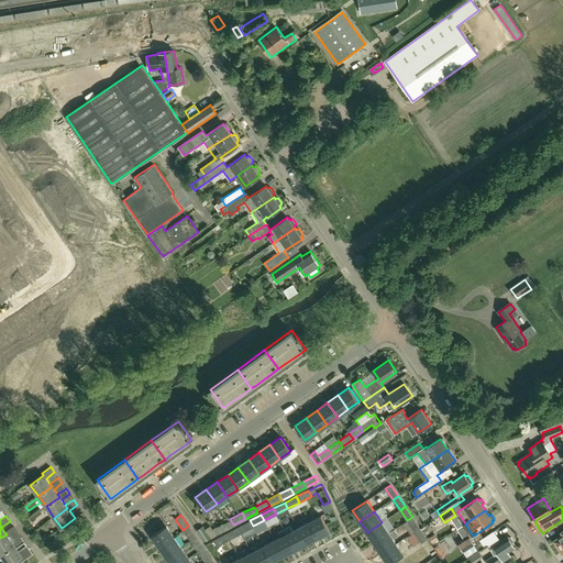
[(330,531),(321,516),(309,521),(318,538),(330,531)]
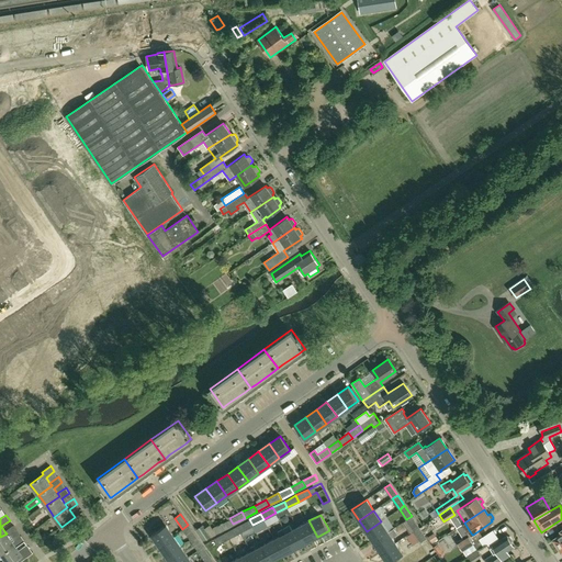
[(409,535),(419,527),(412,516),(406,519),(402,523),(409,535)]
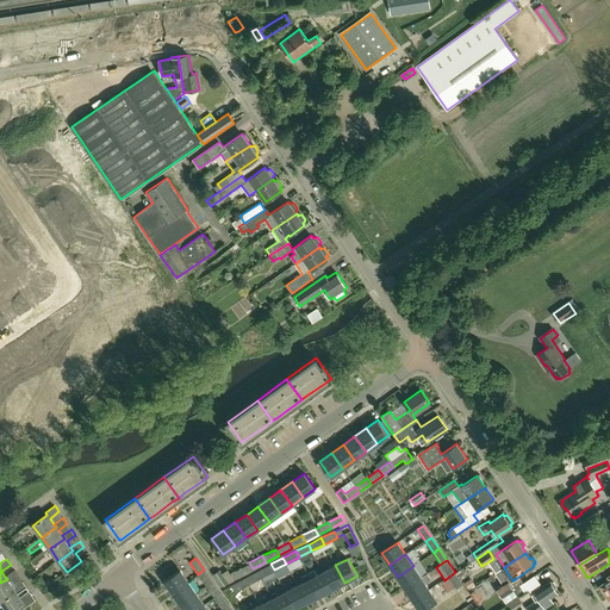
[(253,568),(249,562),(236,570),(240,576),(253,568)]
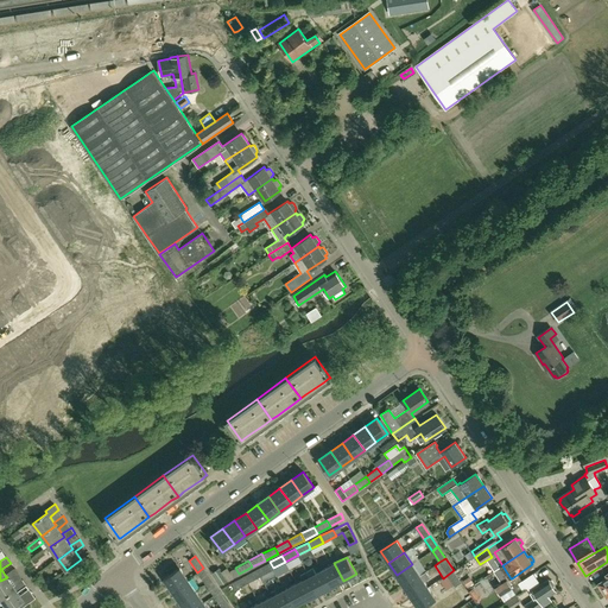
[(270,562),(257,569),(260,575),(273,568),(270,562)]
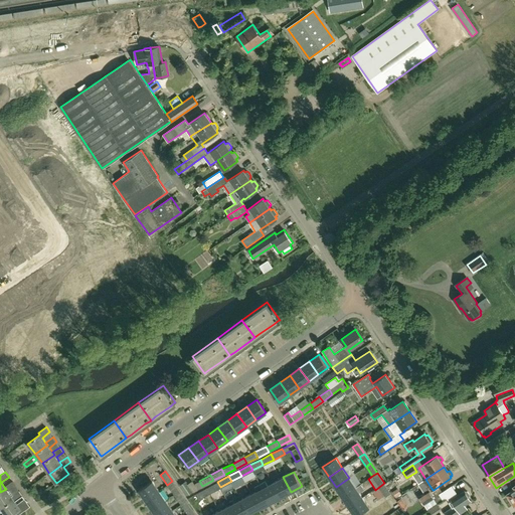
[(291,492),(283,477),(273,483),(280,497),(291,492)]
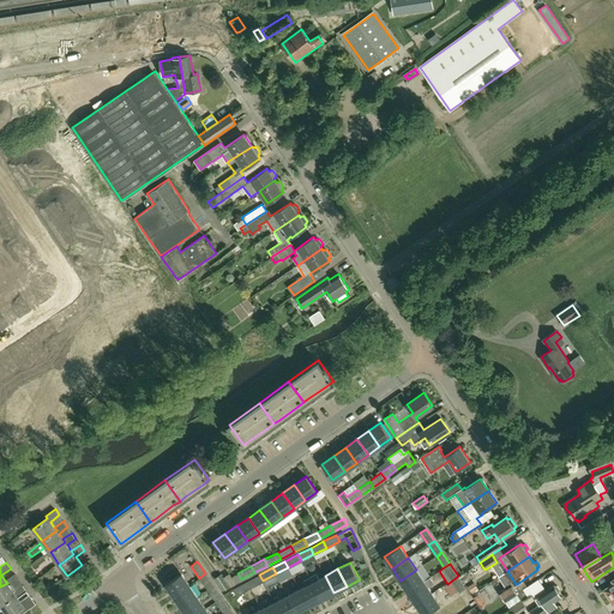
[(425,581),(416,570),(401,581),(408,593),(425,582),(425,581)]
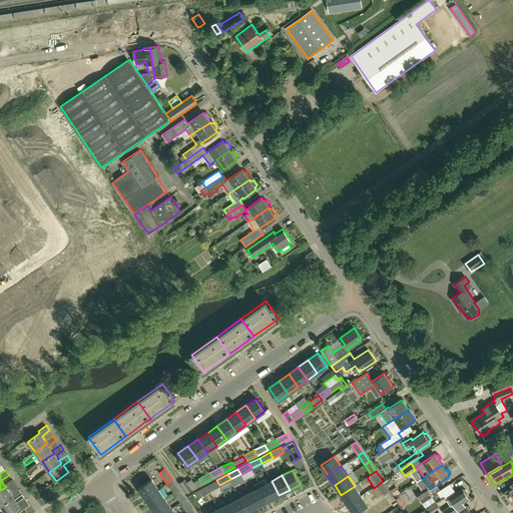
[(13,496),(11,494),(8,490),(15,484),(12,479),(4,485),(6,487),(0,490),(0,504),(1,505),(13,496)]
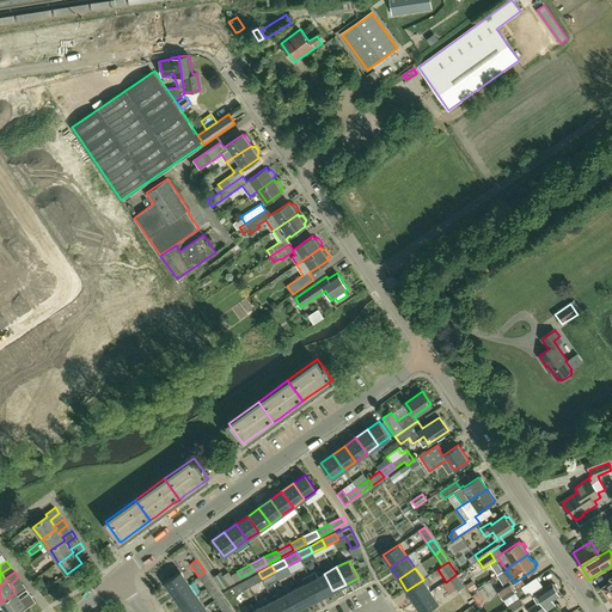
[(189,583),(181,571),(165,582),(173,594),(189,583)]
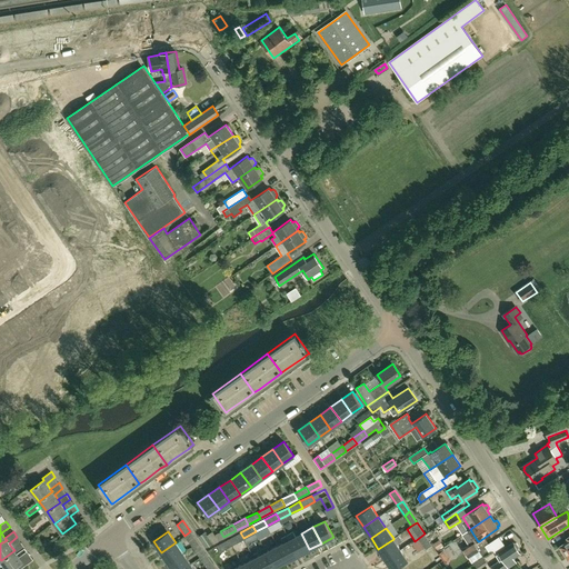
[(190,531),(185,536),(192,546),(198,542),(190,531)]
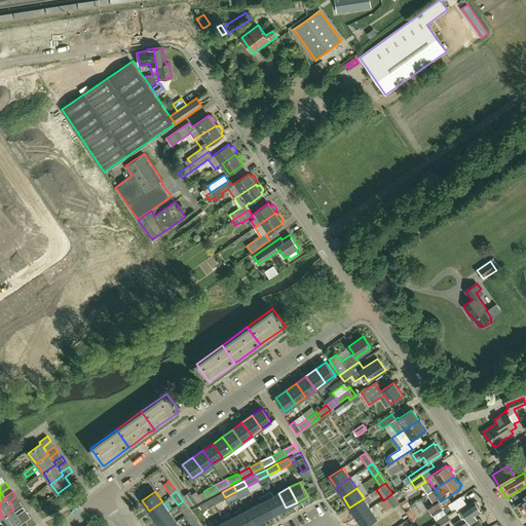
[(190,506),(205,498),(201,492),(198,494),(196,491),(192,494),(190,491),(183,496),(190,506)]
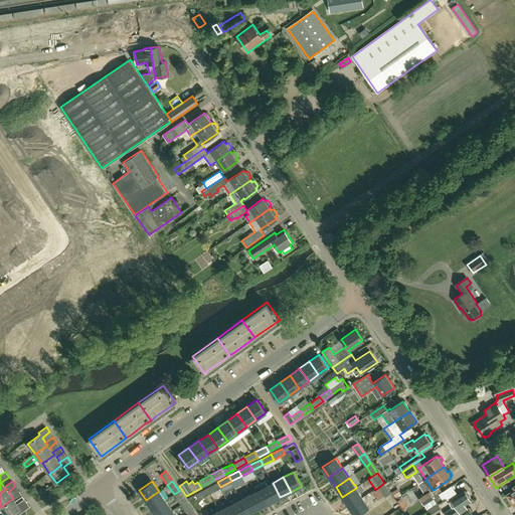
[(280,497),(273,483),(268,485),(266,481),(260,484),(270,503),(280,497)]
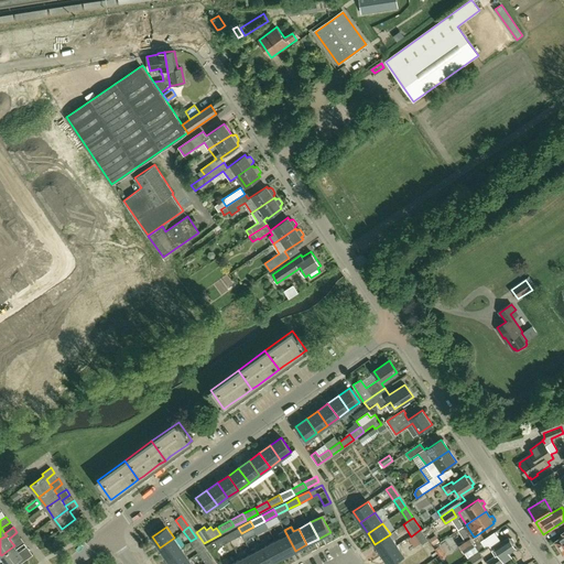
[(238,528),(227,533),(229,539),(241,533),(238,528)]
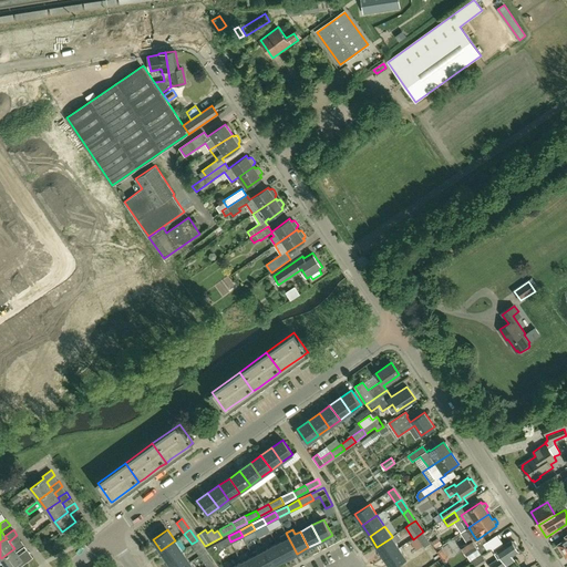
[(423,532),(413,539),(410,542),(412,546),(421,539),(425,547),(422,548),(425,554),(434,548),(423,532)]
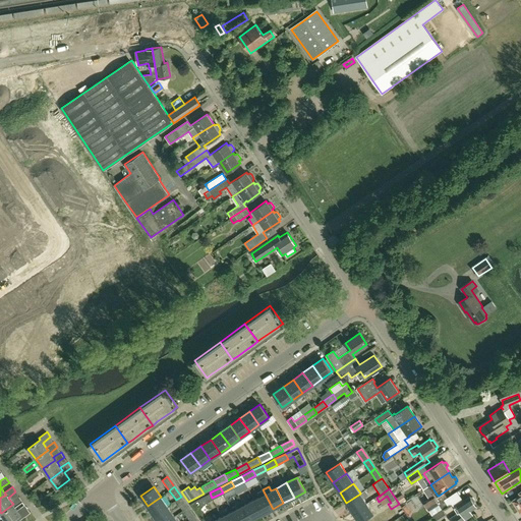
[(273,509),(263,489),(257,493),(259,497),(254,500),(262,514),(273,509)]
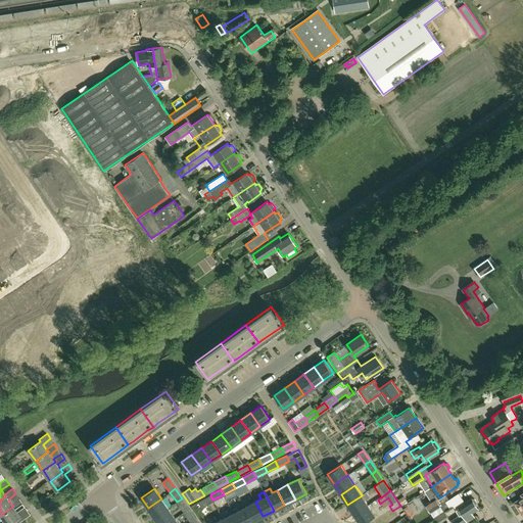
[(354,515),(368,506),(365,501),(370,496),(367,491),(362,494),(362,495),(347,505),(354,515)]
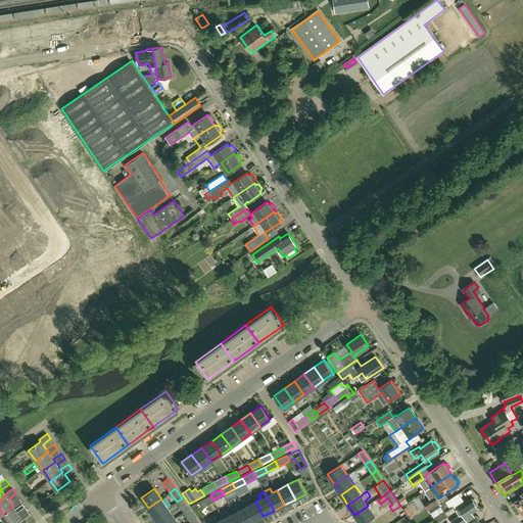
[(202,506),(212,500),(210,494),(199,501),(202,506)]
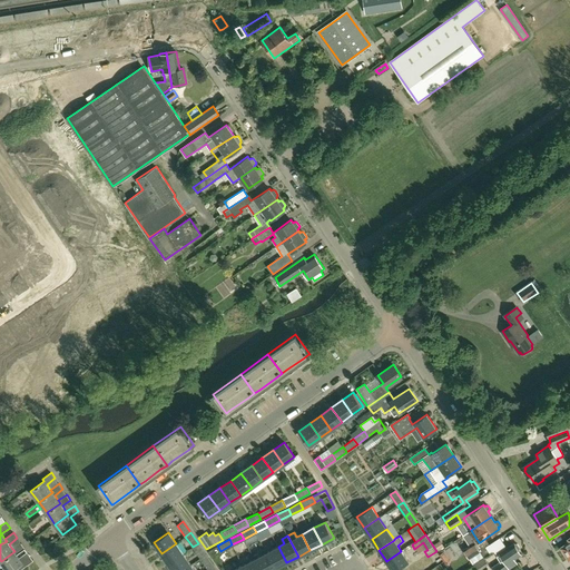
[(444,547),(440,541),(434,544),(439,551),(444,547)]
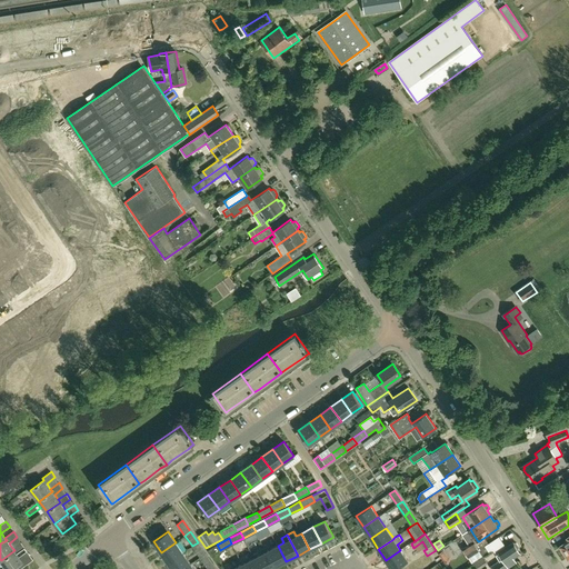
[(1,560),(7,568),(3,568),(19,568),(25,566),(17,553),(25,548),(21,542),(12,548),(15,550),(1,560)]
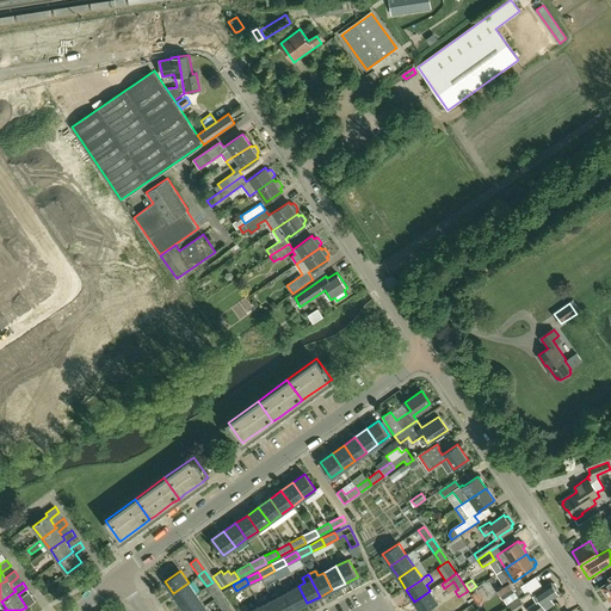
[(180,605),(197,594),(189,582),(173,593),(180,605)]
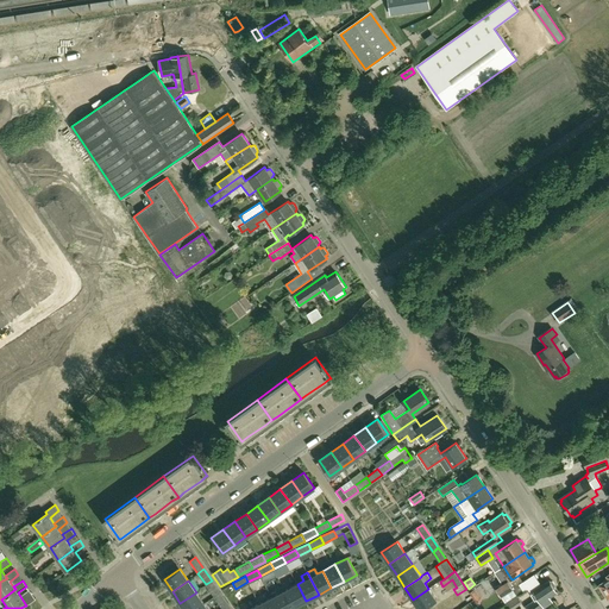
[(214,596),(220,592),(212,581),(206,584),(214,596)]
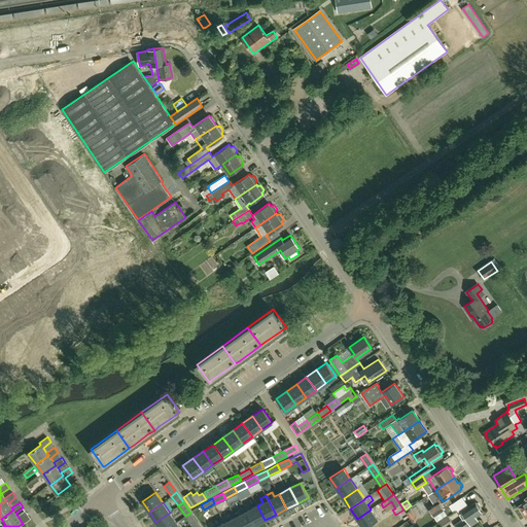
[(444,508),(440,502),(429,508),(433,516),(444,508)]
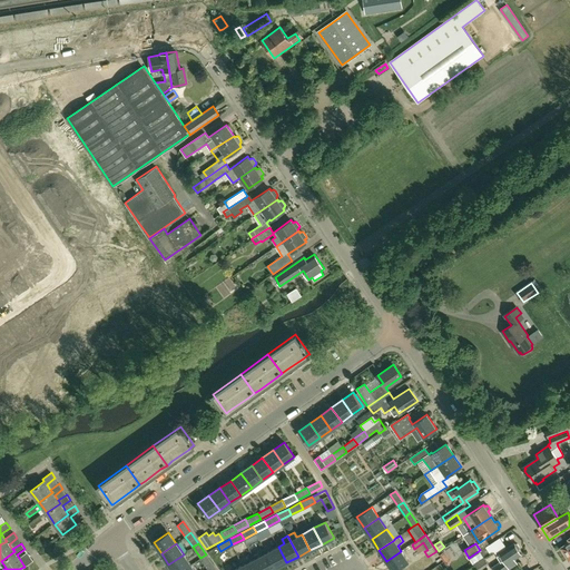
[(492,568),(493,569),(505,569),(509,568),(517,563),(514,559),(521,554),(519,550),(520,548),(517,544),(514,543),(499,553),(503,560),(492,568)]
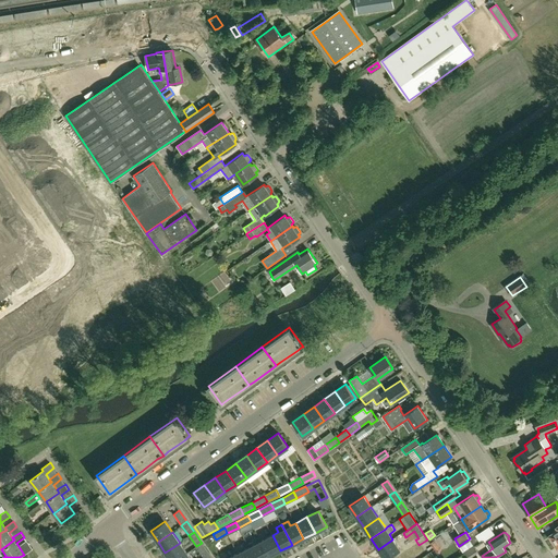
[(280,550),(273,535),(261,541),(269,557),(280,550)]
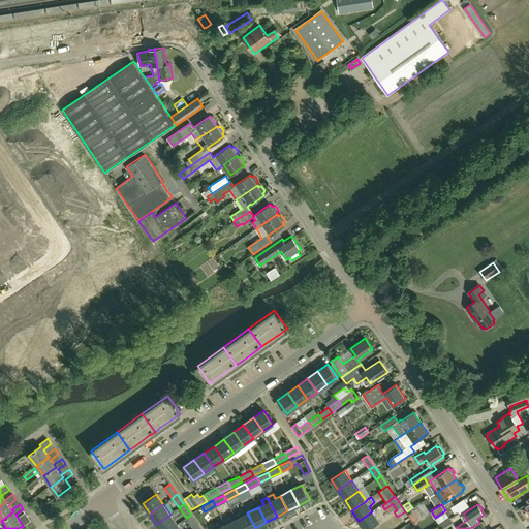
[(368,528),(379,522),(372,511),(359,521),(364,528),(368,528)]
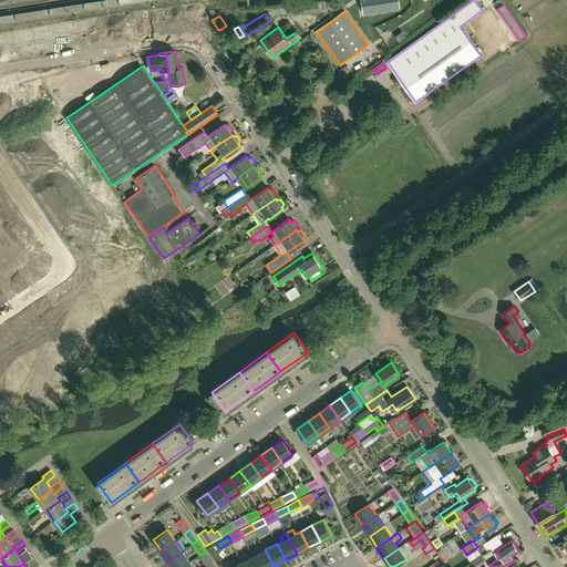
[(447,557),(442,548),(436,552),(447,566),(450,564),(445,558),(447,557)]
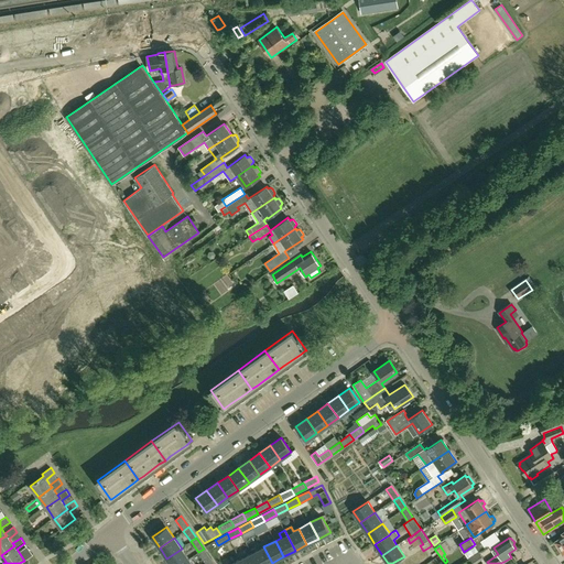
[(269,563),(272,563),(263,546),(252,553),(258,563),(269,563)]
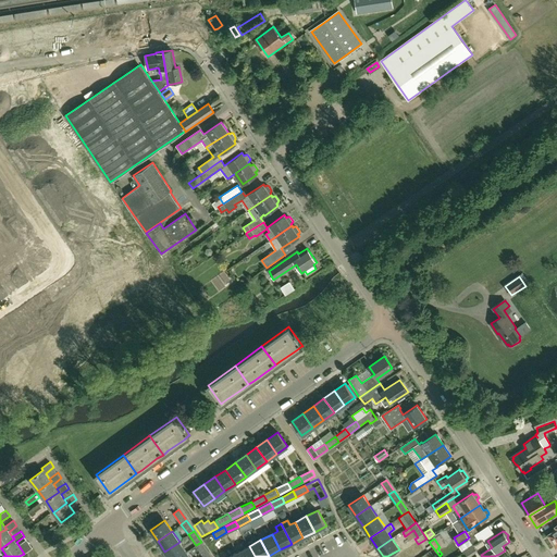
[(169,556),(178,556),(186,552),(180,542),(164,552),(169,556)]
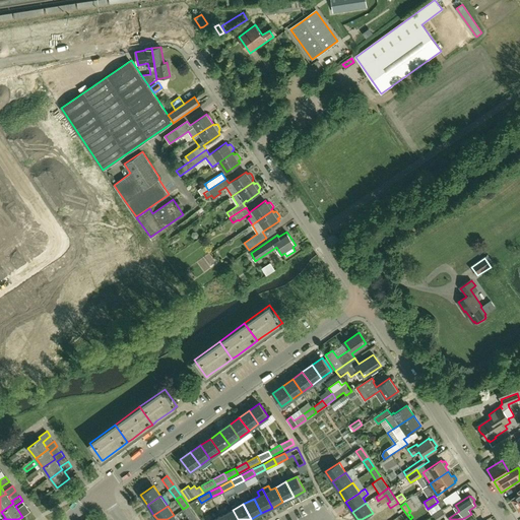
[(189,519),(194,515),(188,506),(183,509),(189,519)]
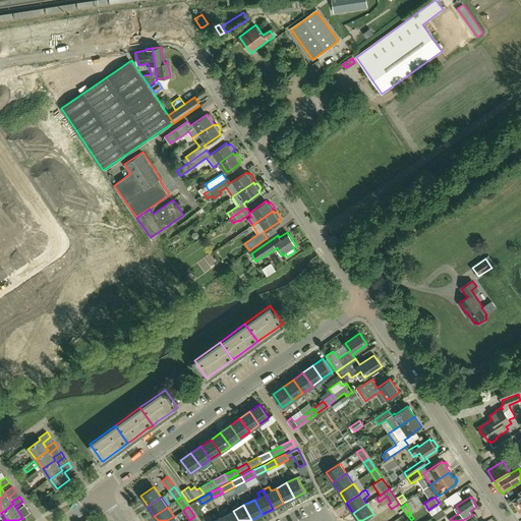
[(224,520),(222,516),(221,517),(219,511),(214,513),(216,519),(212,520),(224,520)]
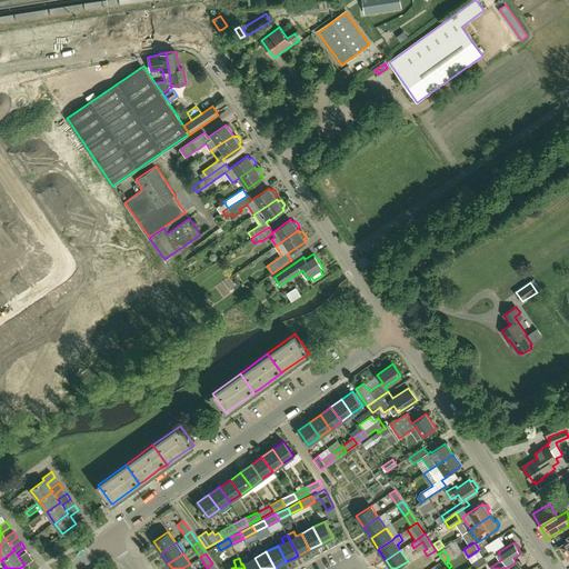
[(260,568),(255,558),(242,563),(245,568),(260,568)]
